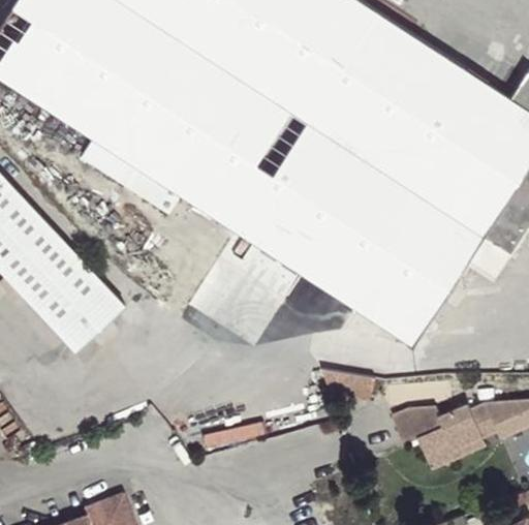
[(180,195),(410,346),(480,238),(509,256),(528,226),(528,73),(527,72),(509,99),(356,0),(17,0),(0,26),(0,78),(93,139),(81,158),(167,216),(180,195)]
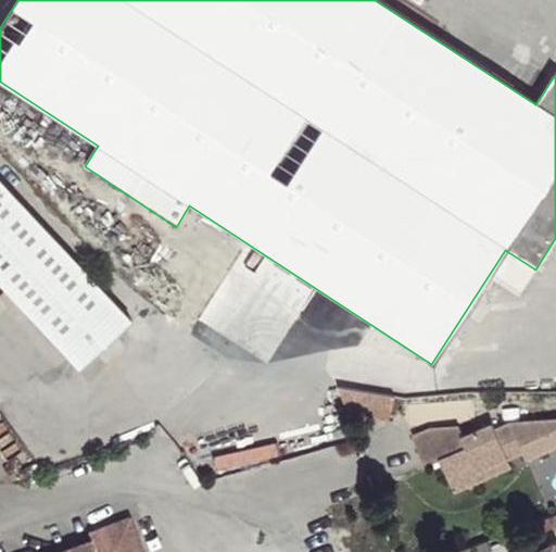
[(131,323),(0,183),(0,286),(80,372),(131,323)]
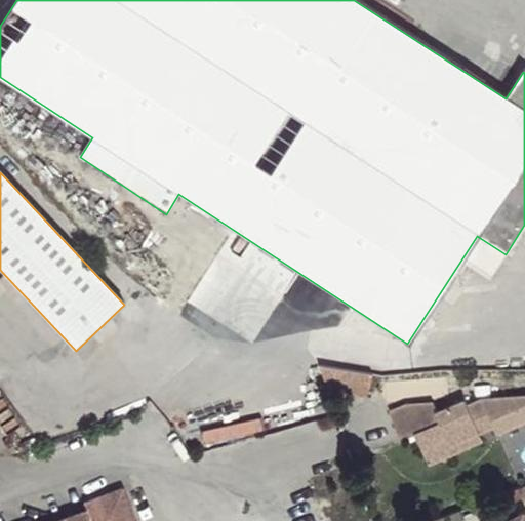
[(404,408),(388,414),(400,443),(414,437),(421,452),(448,441),(452,449),(480,437),(477,430),(490,424),(496,437),(524,425),(524,398),(480,401),(469,407),(466,402),(437,414),(433,405),(404,408)]
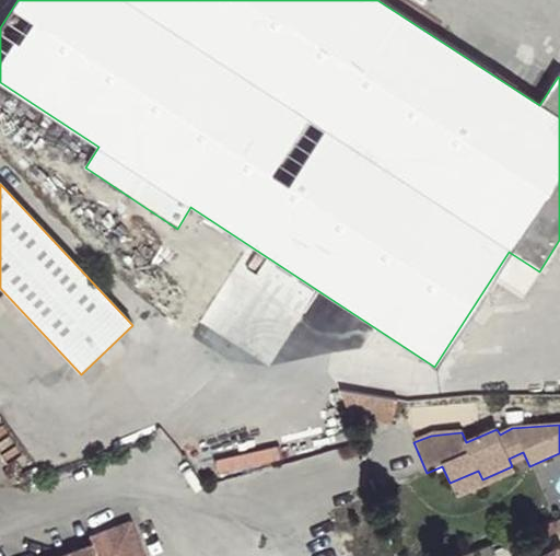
[(478,471),(450,483),(457,497),(529,466),(523,452),(509,459),(512,466),(482,479),(478,471)]
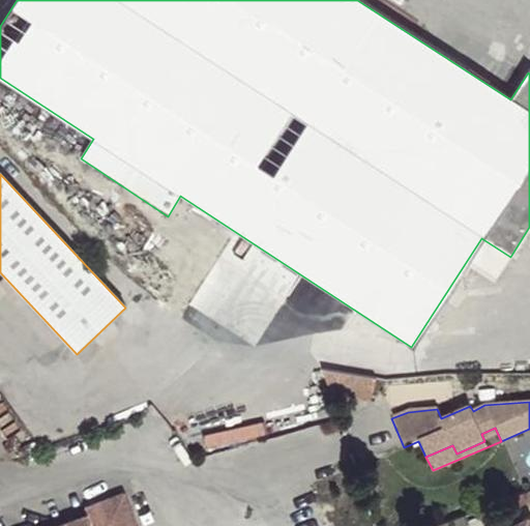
[(134,525),(123,496),(84,510),(87,518),(65,525),(134,525)]
